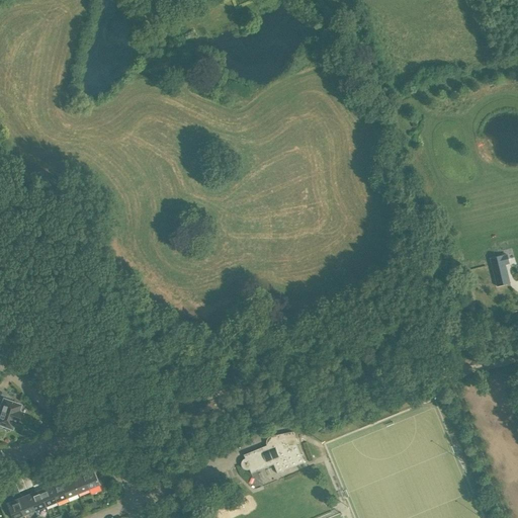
[(507,254),(490,258),(493,268),(506,265),(509,264),(507,254)]
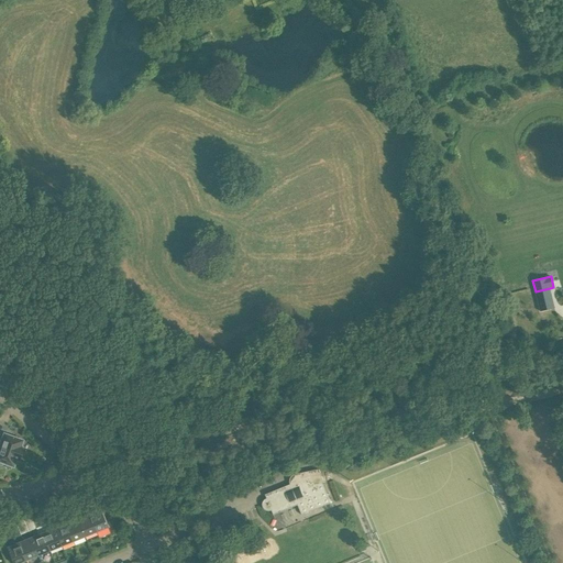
[(0,446),(20,454),(23,445),(21,444),(22,440),(12,437),(14,432),(0,423),(0,438),(1,440),(0,442),(0,446)]
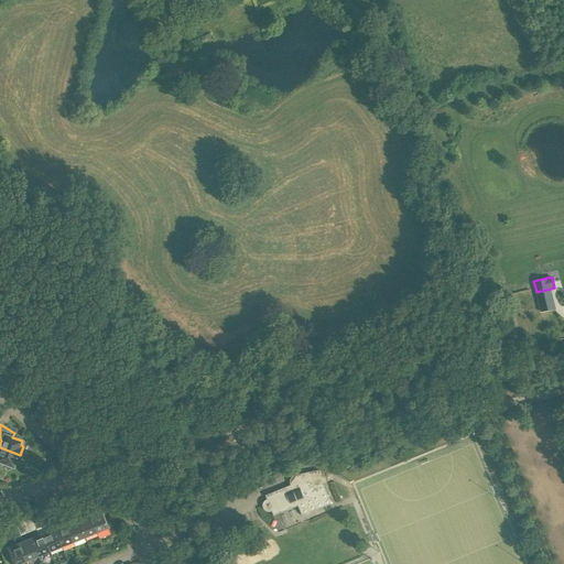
[(20,455),(0,447),(0,467),(1,468),(3,464),(13,467),(14,463),(17,464),(20,455)]
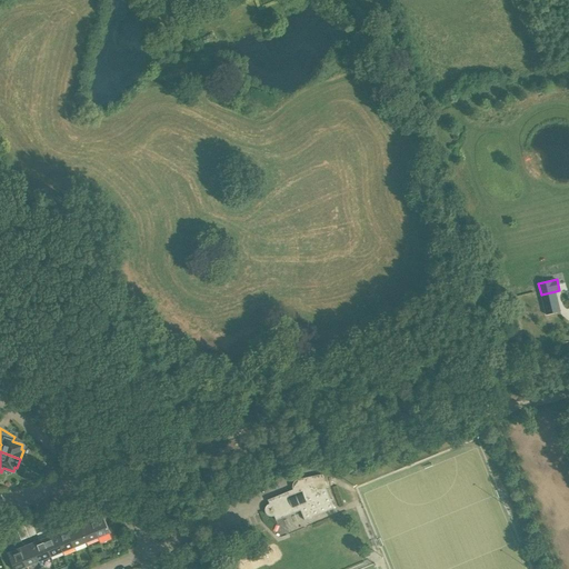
[(305,520),(335,508),(326,488),(328,488),(322,473),(297,479),(300,487),(268,500),(269,503),(267,505),(266,507),(265,511),(266,515),(269,516),(271,517),(275,516),(276,520),(300,510),(305,520)]
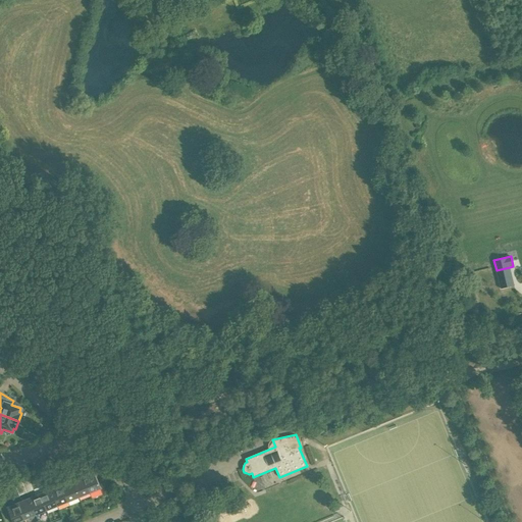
[(87,476),(83,467),(79,468),(90,494),(101,489),(94,473),(87,476)]
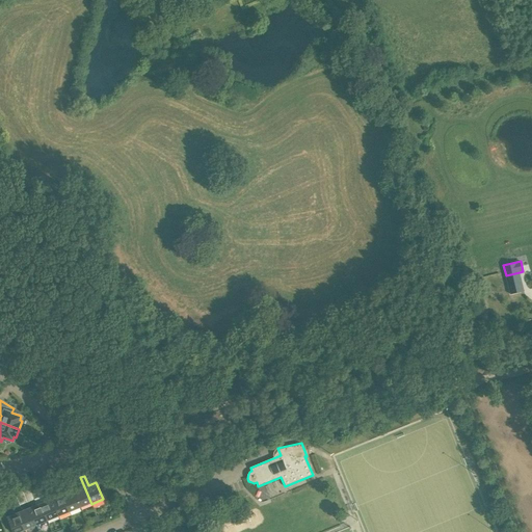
[(80,508),(91,504),(80,477),(77,478),(81,488),(74,490),(80,508)]
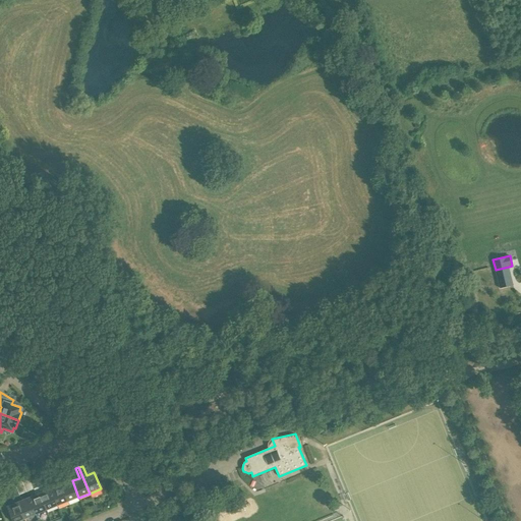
[(65,483),(61,473),(57,475),(68,502),(78,498),(72,480),(65,483)]
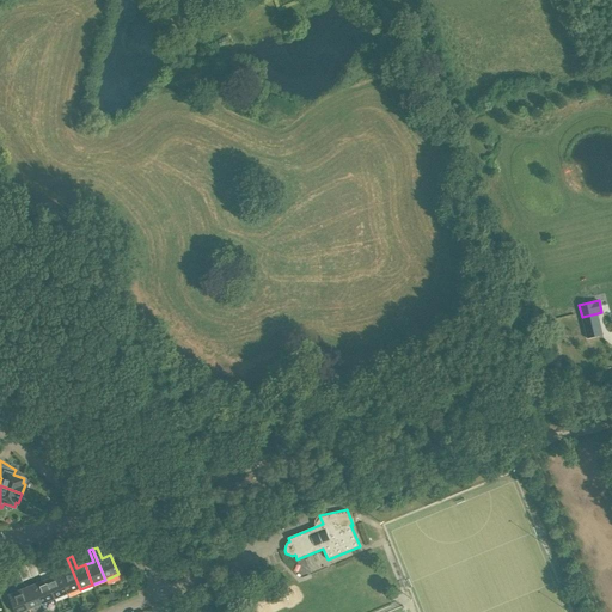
[(67,594),(80,589),(67,558),(63,560),(68,571),(60,575),(67,594)]
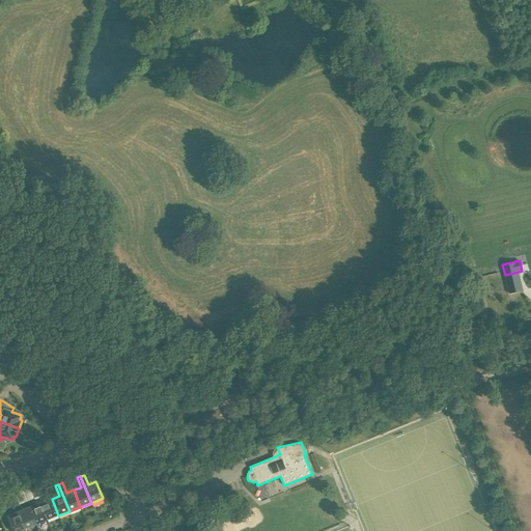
[(43,498),(39,492),(32,495),(34,499),(38,498),(48,520),(58,515),(52,499),(45,502),(43,498)]
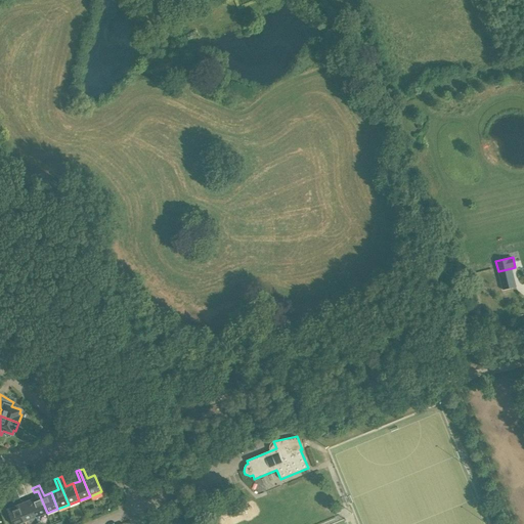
[(35,518),(47,513),(38,491),(34,492),(34,494),(35,499),(29,501),(35,518)]
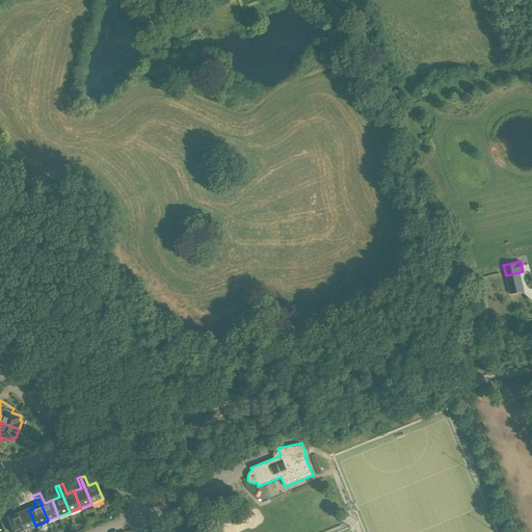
[(24,511),(21,508),(18,501),(10,504),(12,509),(17,508),(25,530),(35,526),(29,509),(24,511)]
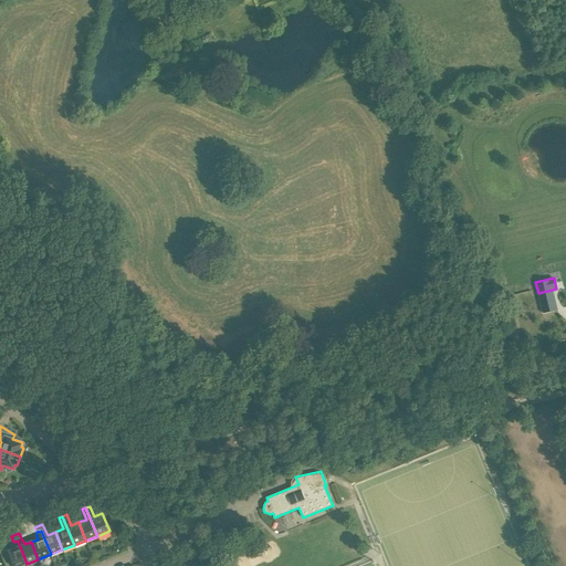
[(13,565),(21,565),(27,564),(18,541),(13,542),(14,543),(14,548),(8,551),(13,565)]
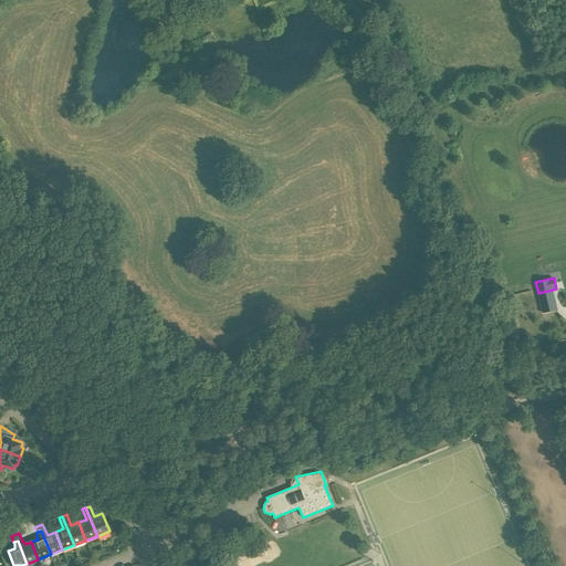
[(96,558),(108,554),(106,548),(94,553),(96,558)]
